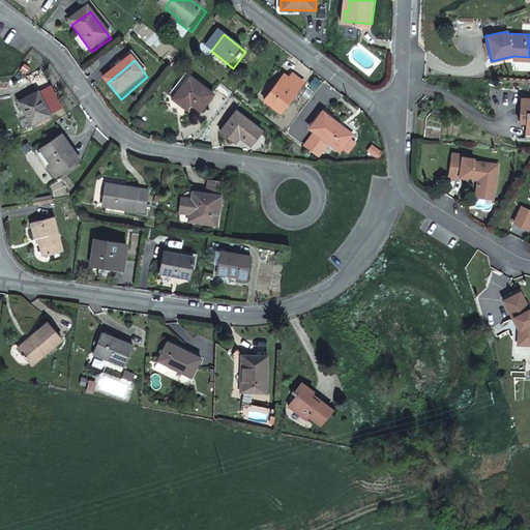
[(178,96),(183,99),(196,82),(192,79),(178,96)]
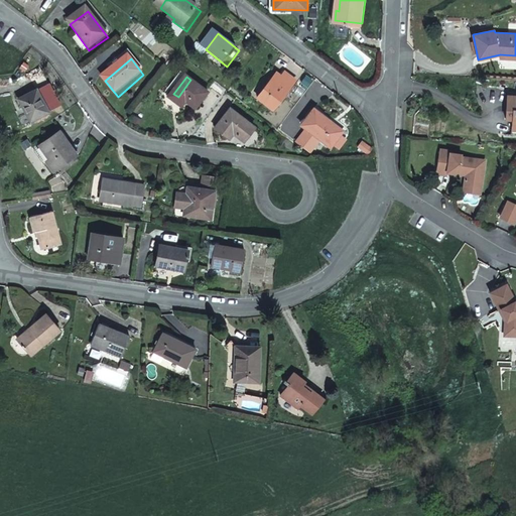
[(280,90),(276,87),(263,104),(279,116),(292,99),(300,88),(289,79),(285,84),(280,90)]
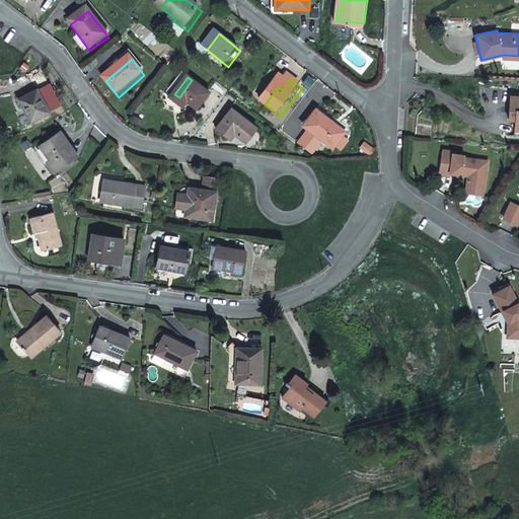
[(192,80),(179,97),(202,115),(215,97),(192,80)]
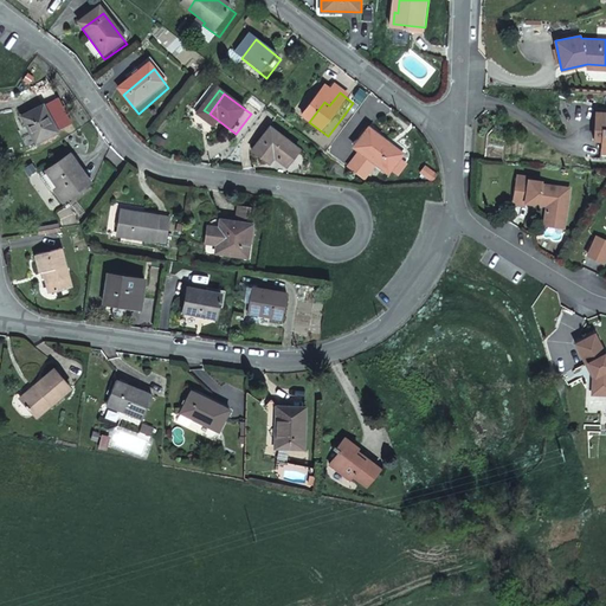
[(330,95),(324,102),(329,105),(335,98),(330,95)]
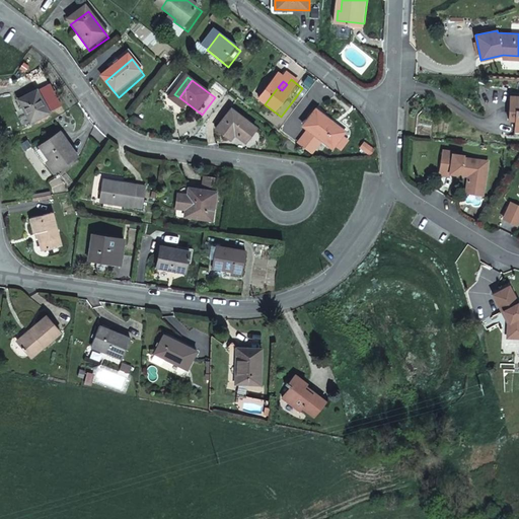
[(44,88),(36,92),(45,106),(51,103),(44,88)]
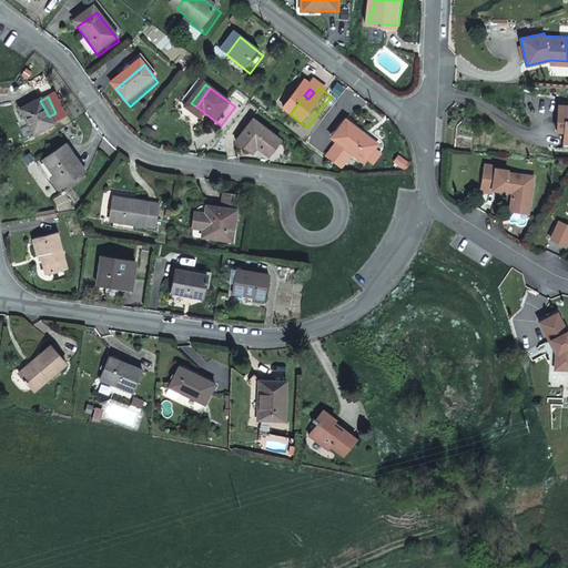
[(19,112),(26,123),(28,121),(36,135),(53,125),(49,117),(40,101),(19,112)]
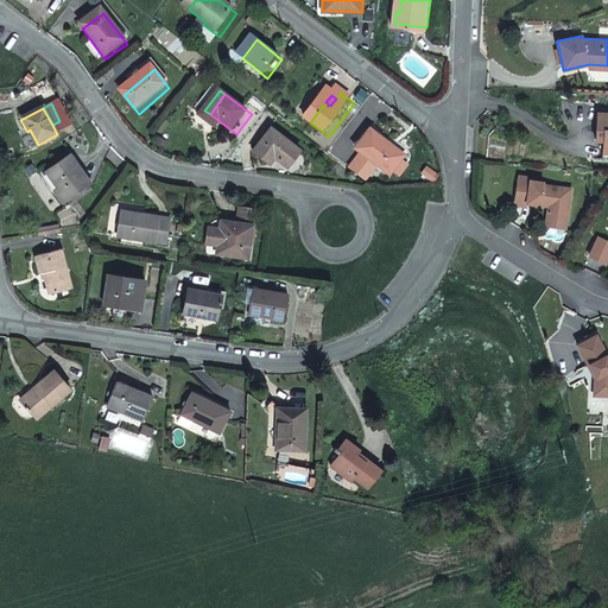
[(607,113),(597,113),(595,140),(603,140),(602,152),(607,152),(607,113)]
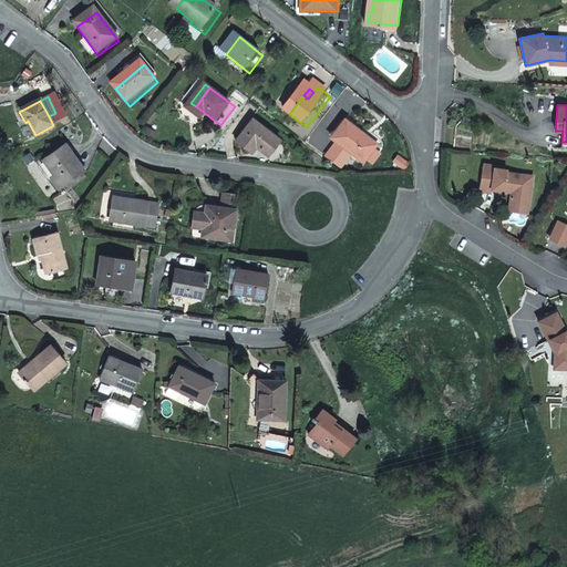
[(28,121),(26,123),(32,136),(35,135),(28,121)]
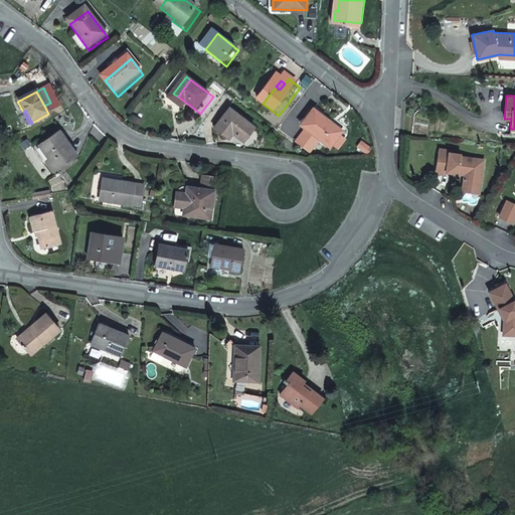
[(260,133),(234,114),(220,132),(235,144),(238,139),(249,146),(260,133)]
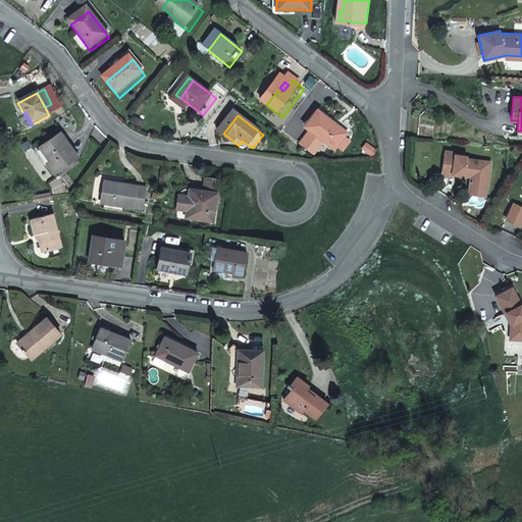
[(335,132),(337,129),(323,118),(311,134),(338,157),(350,144),(335,132)]
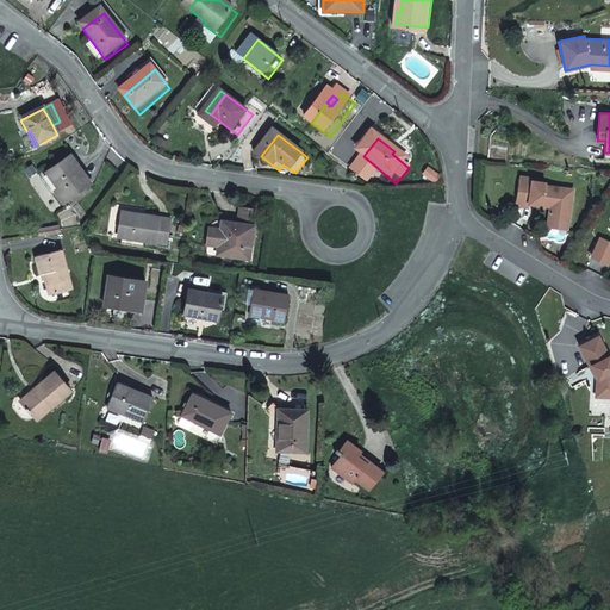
[(411,165),(394,151),(392,154),(409,168),(411,165)]
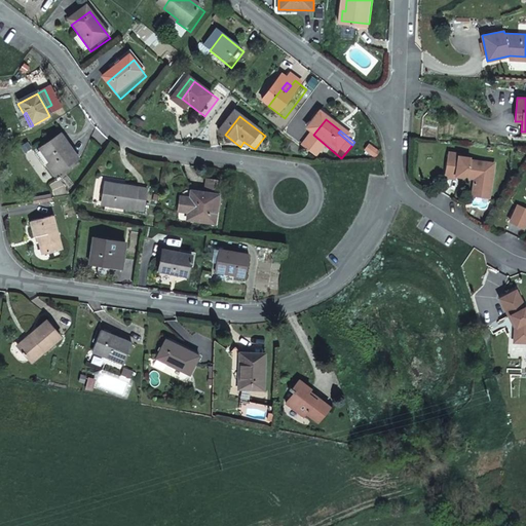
[(77,158),(60,134),(39,150),(48,163),(45,166),(52,177),(77,158)]
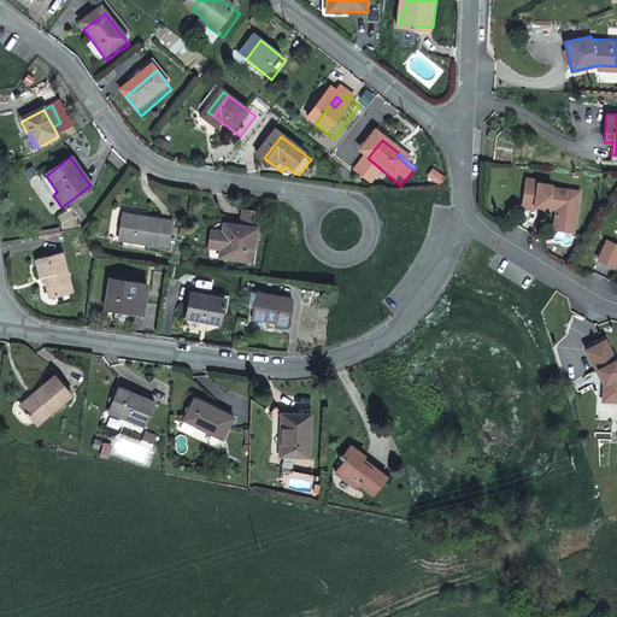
[(372,166),(362,180),(376,192),(387,178),(372,166)]
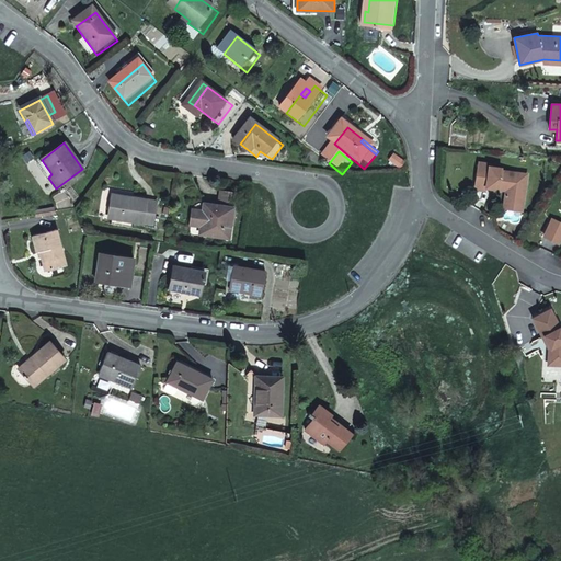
[(479,162),(477,179),(488,180),(485,187),(499,190),(499,187),(506,189),(504,202),(523,205),(526,182),(523,182),(524,173),(502,170),(502,168),(490,167),(491,164),(479,162)]
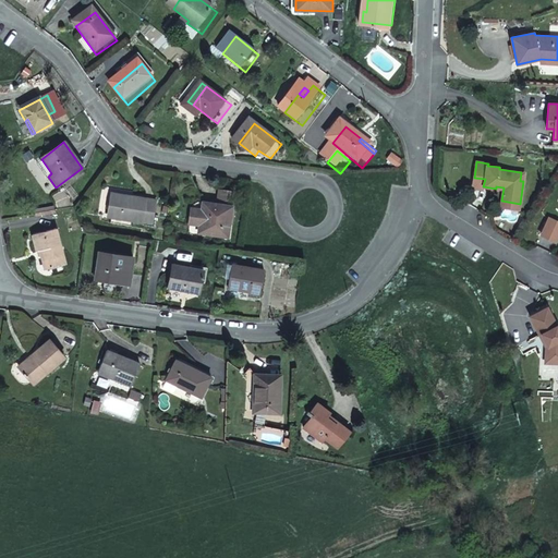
[(485,179),(474,178),(472,187),(483,190),(483,186),(485,179)]
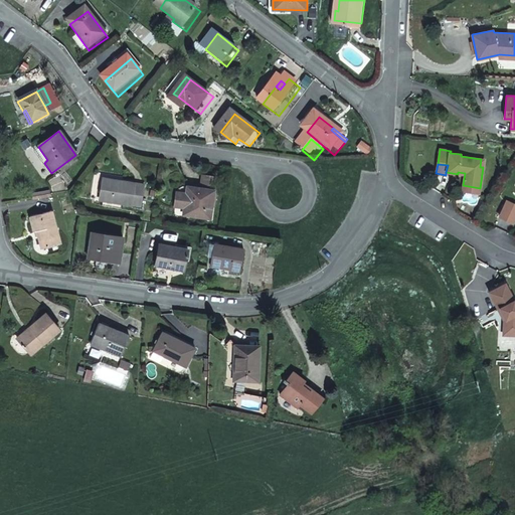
[(135,186),(102,181),(99,201),(132,206),(135,186)]
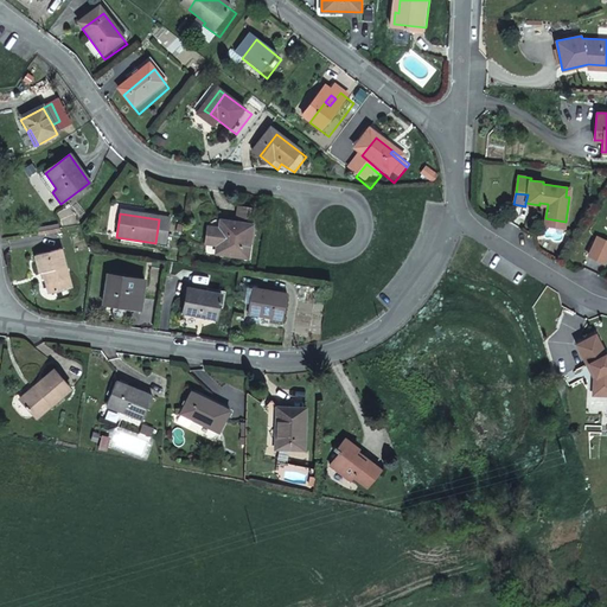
[(243,213),(241,229),(256,231),(259,216),(243,213)]
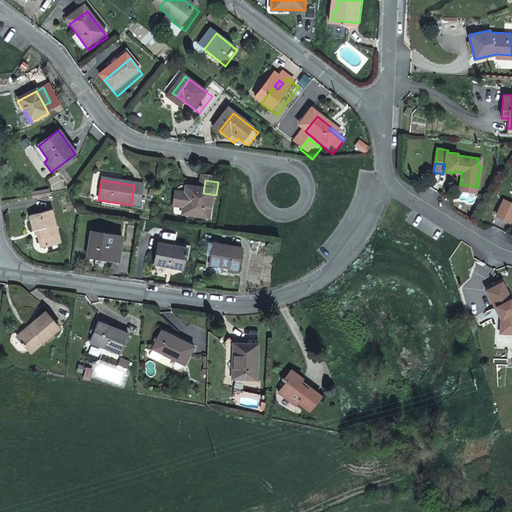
[(203,193),(189,190),(188,197),(186,212),(185,219),(211,224),(216,195),(203,193)]
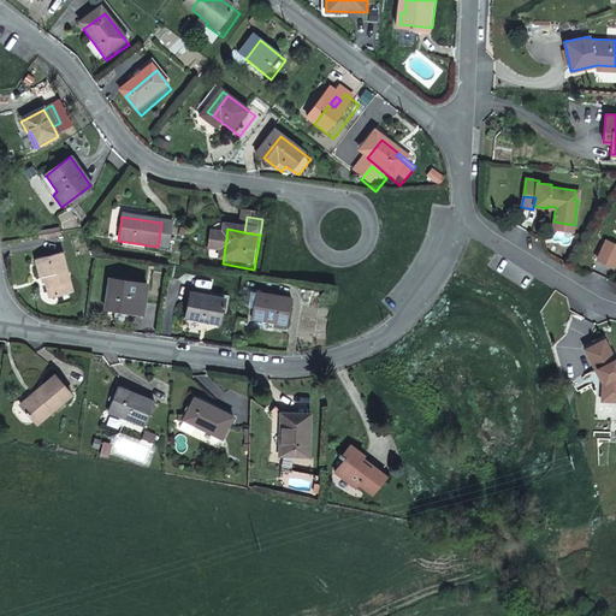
[(224,255),(226,237),(214,236),(212,253),(224,255)]
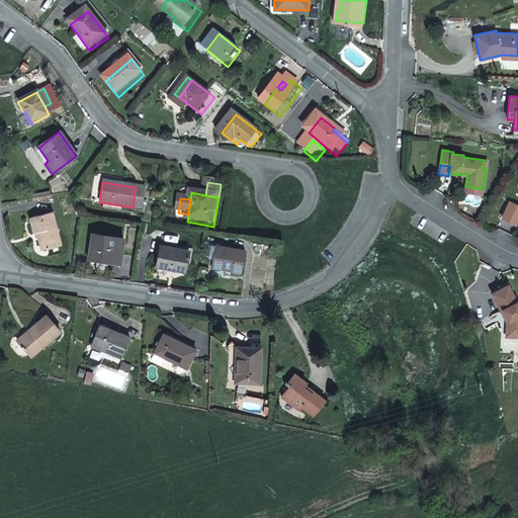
[(501,217),(516,224),(517,219),(517,205),(508,201),(501,217)]
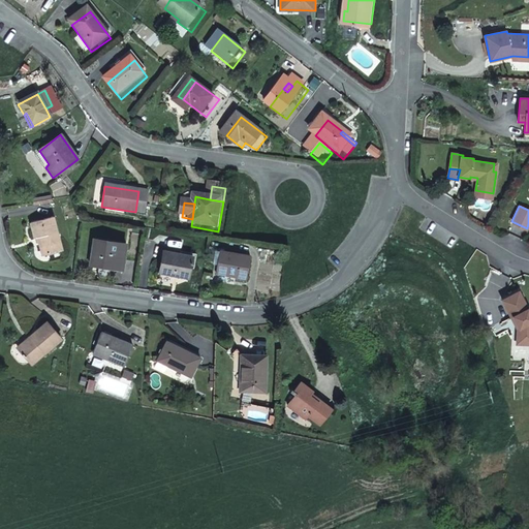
[(52,217),(30,223),(34,240),(40,238),(44,254),(62,250),(52,217)]
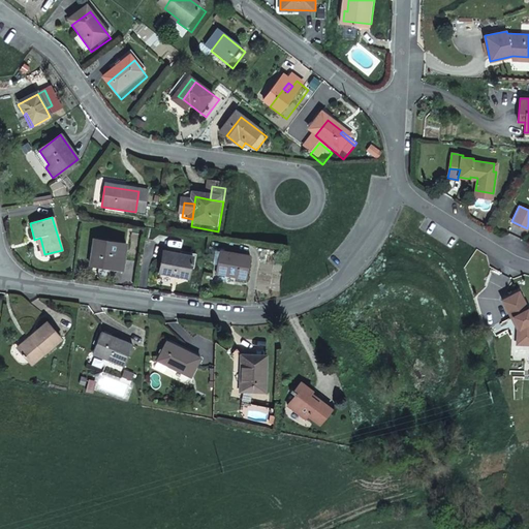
[(126,245),(94,239),(90,265),(123,271),(126,245)]
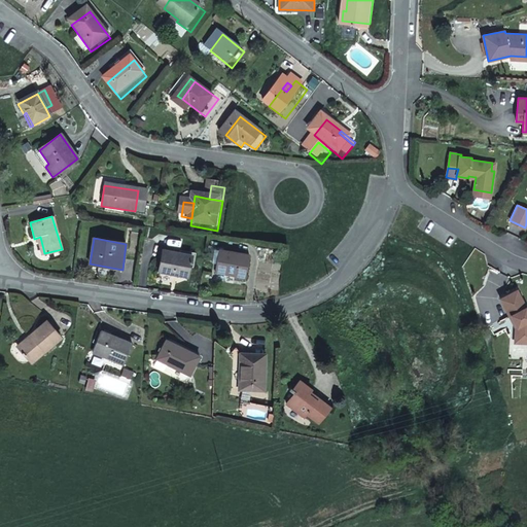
[(159,274),(188,280),(192,258),(163,252),(159,274)]
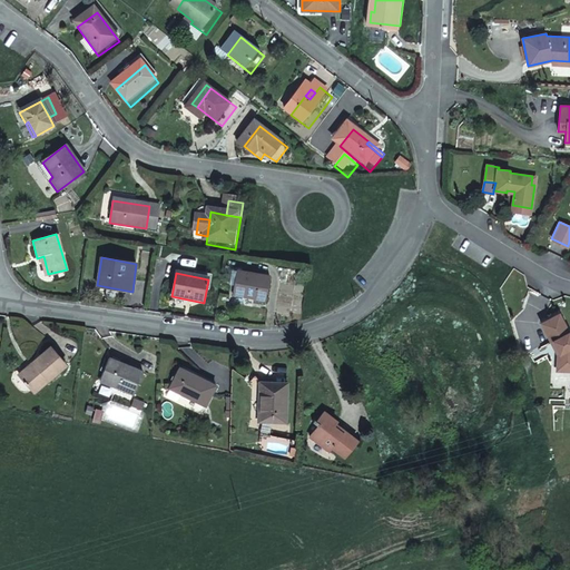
[(271,283),(238,276),(233,298),(265,305),(271,283)]
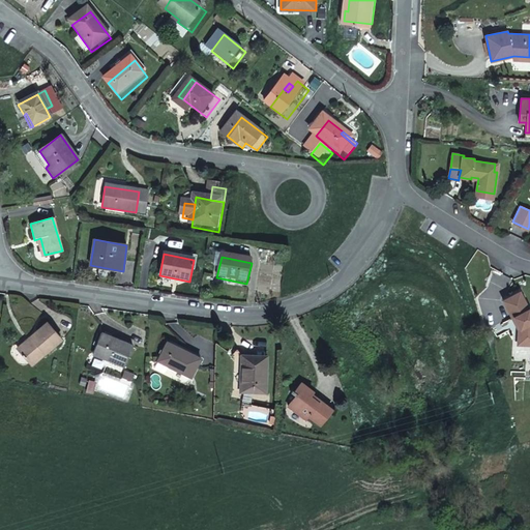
[(529,311),(520,292),(503,300),(513,321),(516,320),(518,324),(517,325),(519,329),(518,341),(529,341),(529,311)]
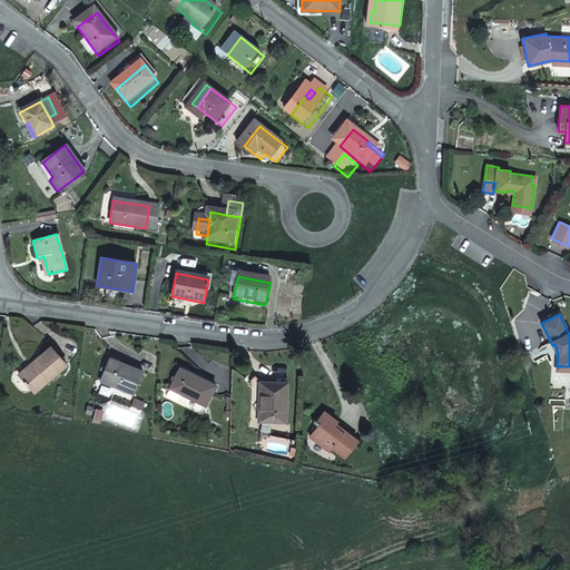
[(46,341),(29,355),(32,357),(18,372),(31,385),(61,359),(46,341)]
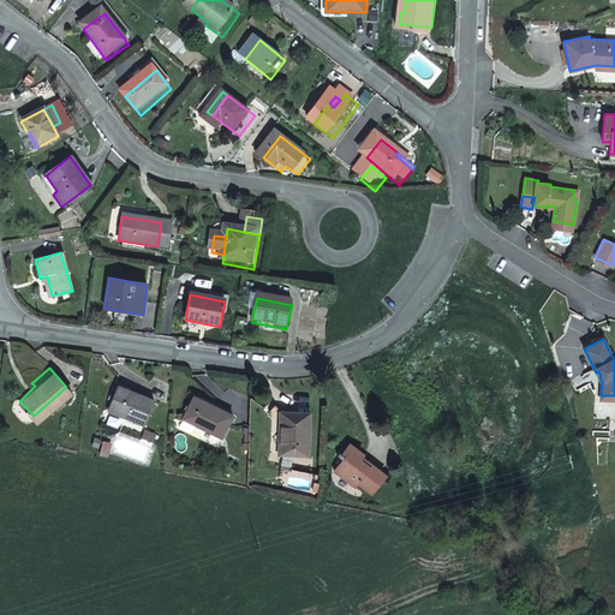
[(35,386),(31,383),(16,396),(19,401),(35,386)]
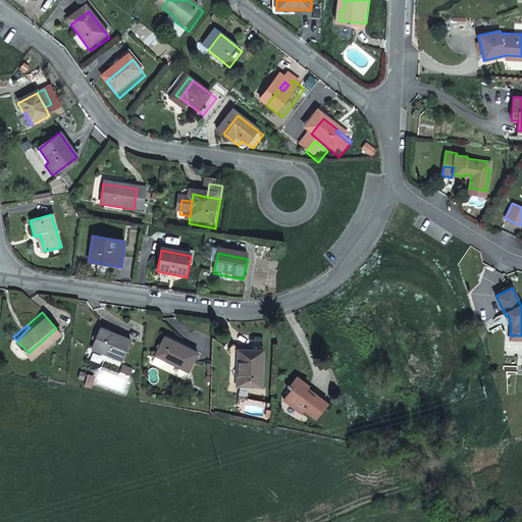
[(127,340),(96,325),(88,345),(119,358),(127,340)]
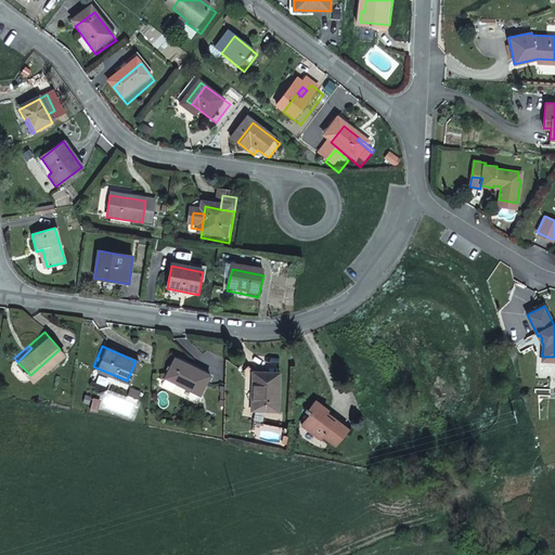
[(208,378),(175,359),(163,378),(197,397),(208,378)]
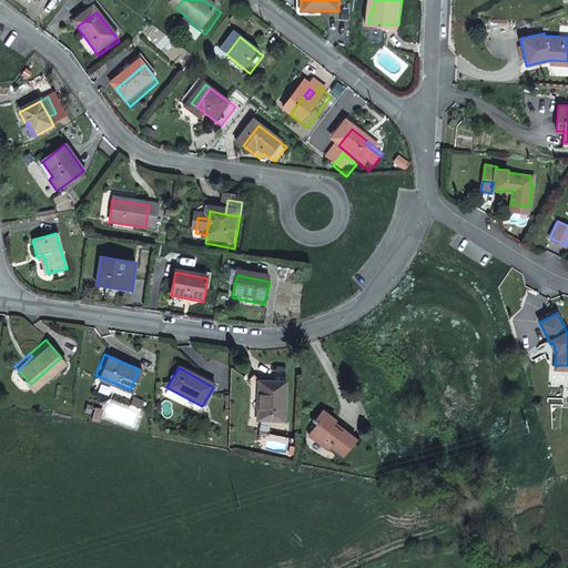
[(283,388),(256,386),(254,424),(280,426),(283,388)]
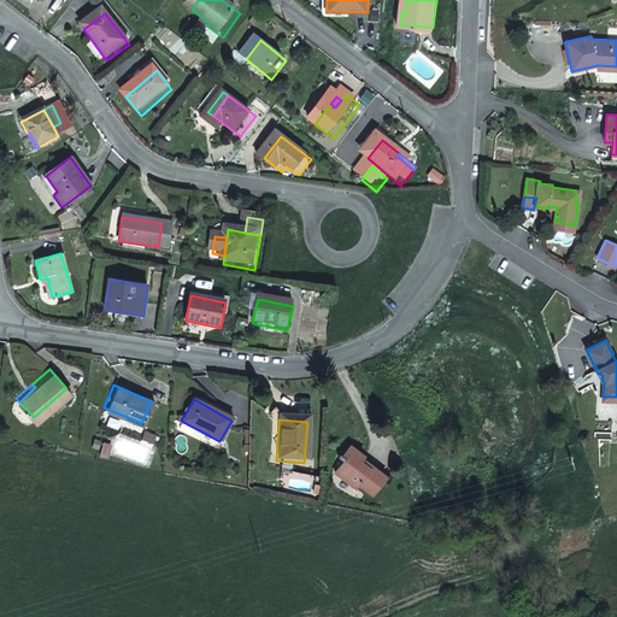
[(140,440),(151,445),(154,436),(144,433),(140,440)]
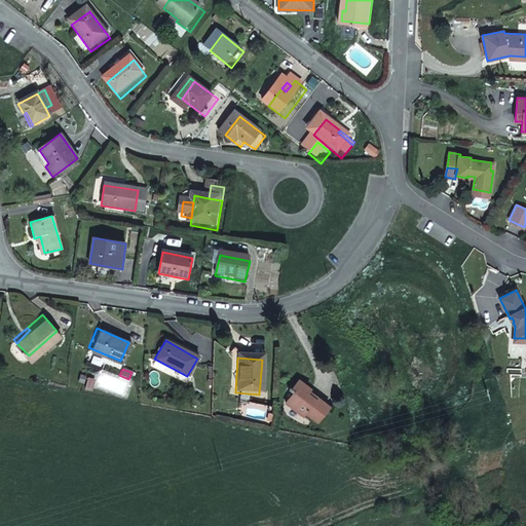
[(327,417),(314,407),(312,409),(305,402),(307,400),(308,398),(297,388),(291,396),(289,393),(286,397),(292,401),(283,412),(300,426),(303,422),(313,433),(327,417)]
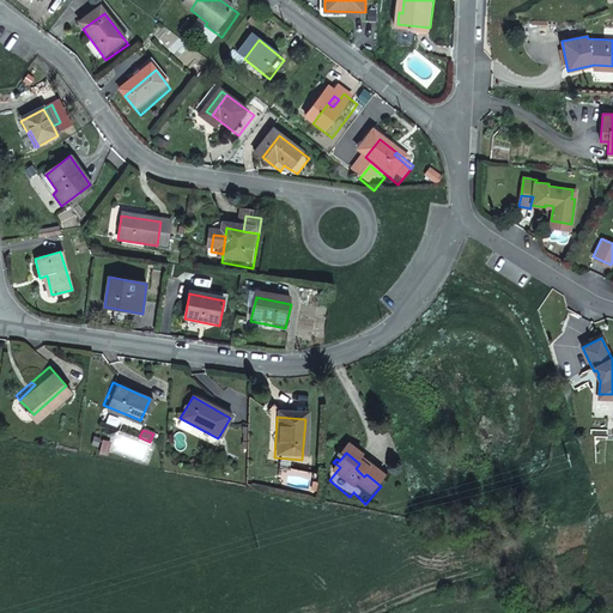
[(364,477),(366,474),(358,466),(356,468),(364,477)]
